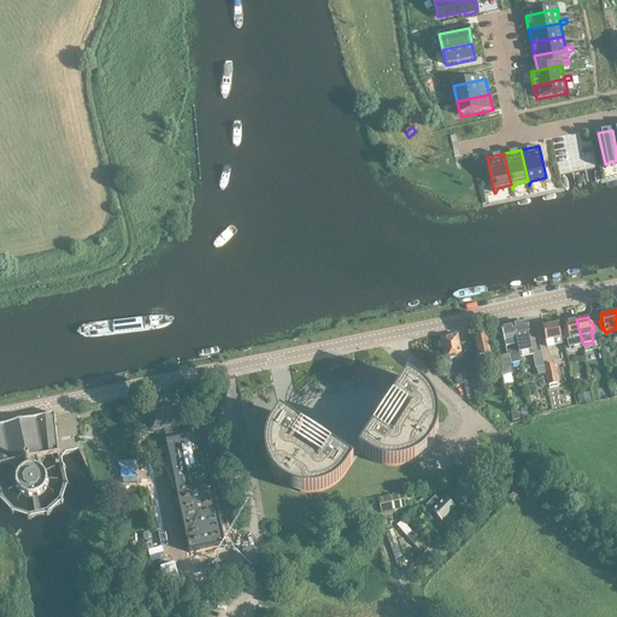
[(581,338),(576,319),(565,322),(566,327),(564,328),(565,336),(568,345),(568,347),(573,347),(583,345),(581,338)]
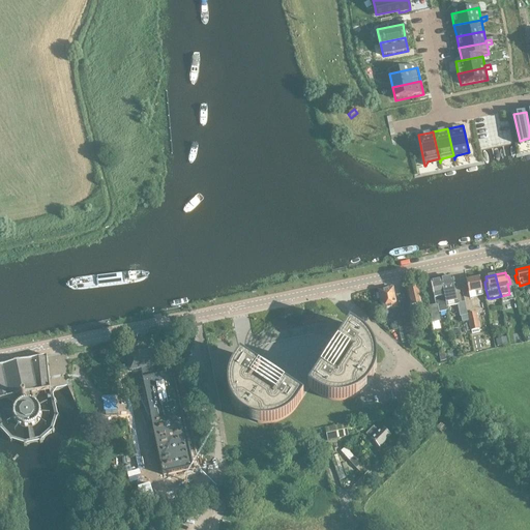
[(451,276),(441,278),(445,302),(455,300),(452,286),(454,285),(453,278),(451,280),(451,276)]
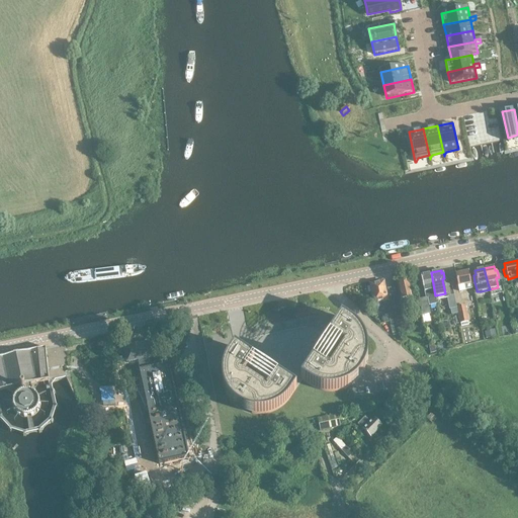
[(455,274),(458,286),(459,291),(471,288),(471,286),(470,283),(468,271),(455,274)]
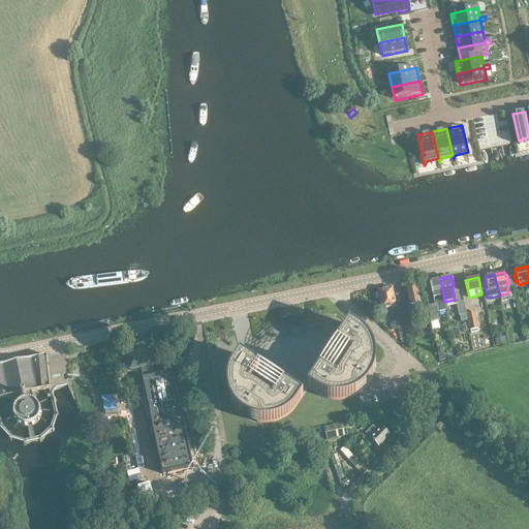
[(444,302),(440,278),(430,280),(433,298),(434,303),(440,302),(442,311),(446,310),(444,302)]
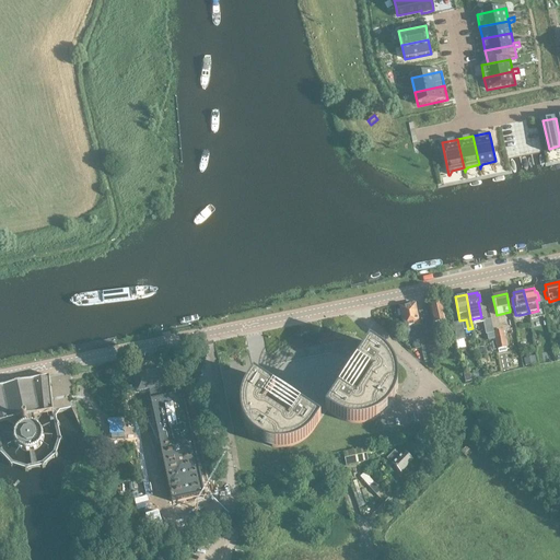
[(435,319),(444,317),(441,300),(429,302),(433,322),(435,322),(435,319)]
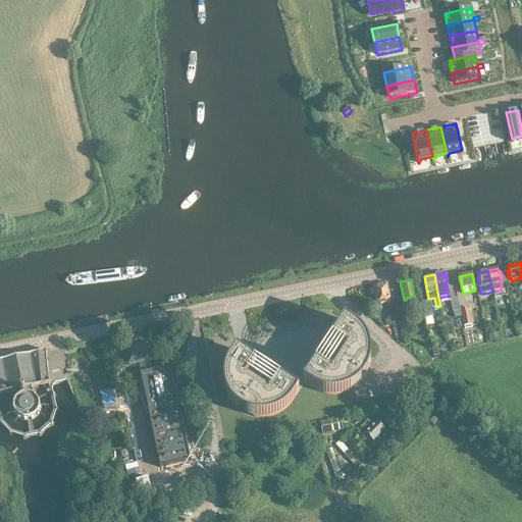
[(383,304),(387,325),(401,322),(397,304),(388,305),(388,303),(390,303),(386,283),(372,286),(376,306),(383,304)]
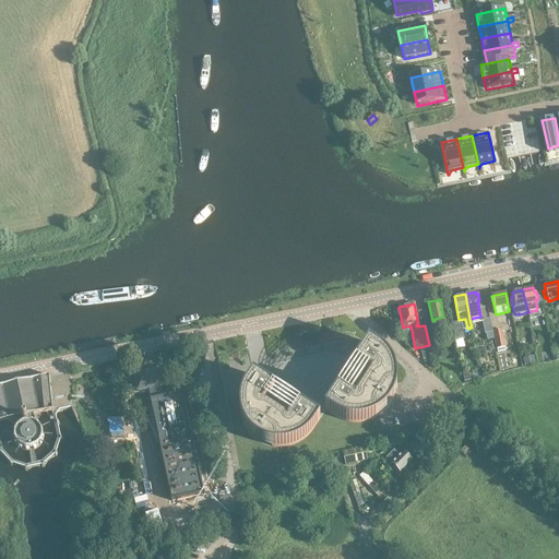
[(464,348),(459,320),(458,314),(451,316),(458,349),(464,348)]
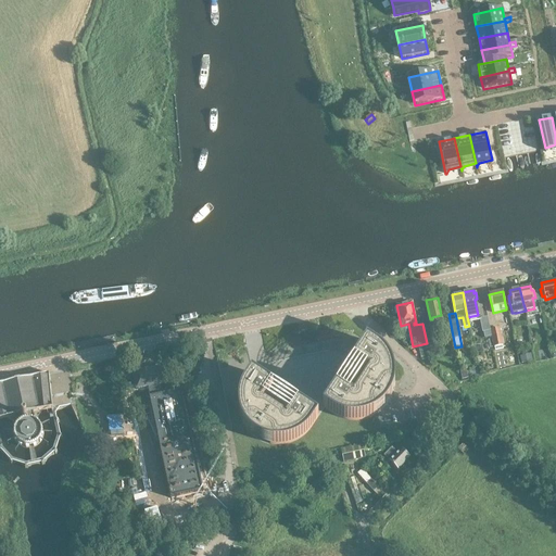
[(480,319),(483,332),(484,339),(491,337),(487,317),(480,319)]
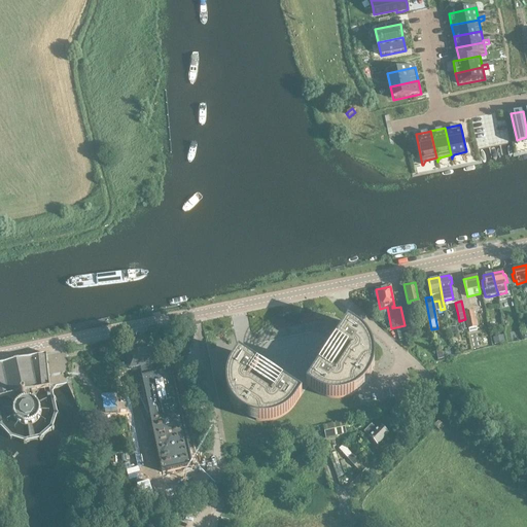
[(468,328),(477,326),(473,311),(465,313),(468,328)]
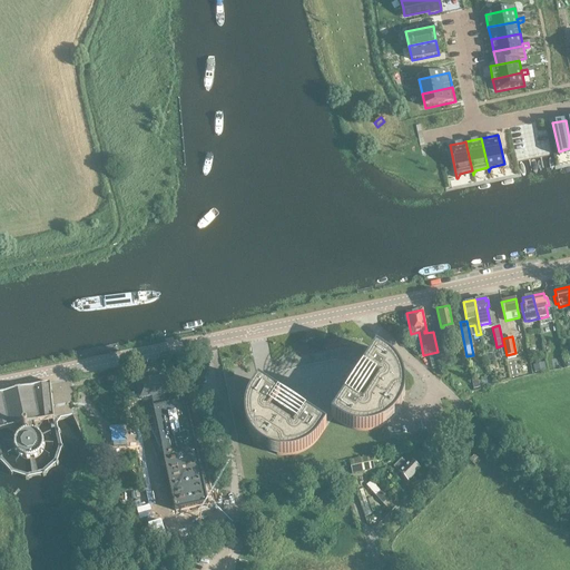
[(362,406),(345,395),(331,418),(335,420),(340,423),(343,425),(346,428),(350,429),(352,430),(356,431),(360,431),(362,431),(366,431),(369,431),(372,431),(375,430),(377,429),(381,428),(383,426),(385,425),(387,424),(390,422),(392,420),(394,418),(389,408),(390,406),(401,408),(402,405),(402,404),(403,402),(403,400),(404,399),(404,395),(404,392),(404,390),(404,386),(404,383),(403,381),(403,379),(402,375),(401,373),(400,371),(399,369),(395,366),(391,362),(376,350),(366,364),(362,371),(379,382),(362,406)]
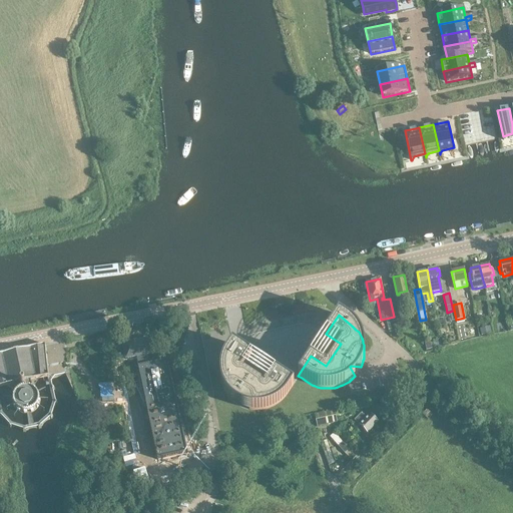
[(128,343),(122,344),(125,360),(134,358),(135,364),(131,365),(132,370),(133,376),(137,394),(139,404),(152,466),(188,459),(179,415),(175,397),(166,358),(142,363),(140,356),(151,354),(148,339),(128,343)]
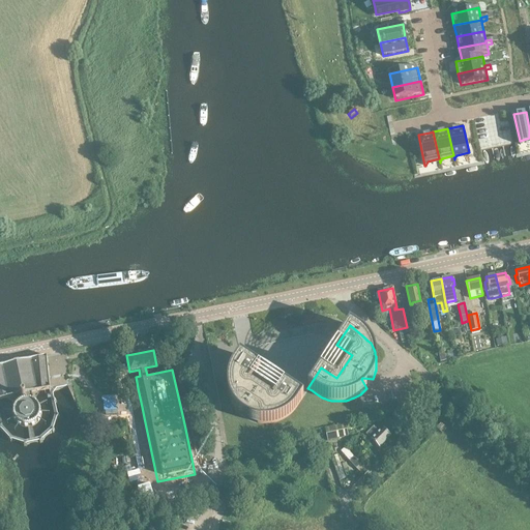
[(65,352),(47,356),(48,359),(47,359),(50,386),(51,387),(56,390),(56,388),(71,386),(69,380),(72,380),(65,352)]
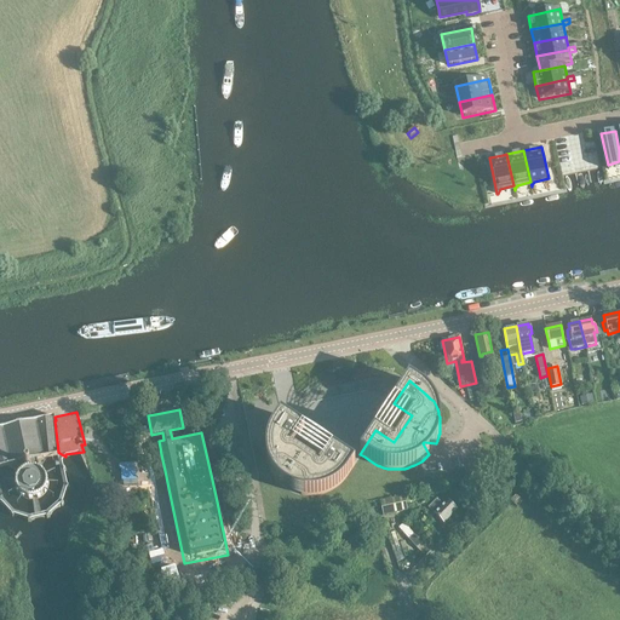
[(304,431),(281,415),(273,429),(270,432),(269,437),(267,442),(267,449),(267,455),(267,460),(268,465),(270,470),(273,475),(274,477),(281,484),(292,478),(292,480),(292,492),(296,493),(298,494),(302,495),(308,495),(310,495),(313,495),(315,495),(317,495),(321,494),(323,494),(326,493),(328,492),(332,491),(334,488),(338,486),(342,483),(344,480),(346,477),(350,471),(355,465),(332,449),(320,468),(292,449),(304,431)]
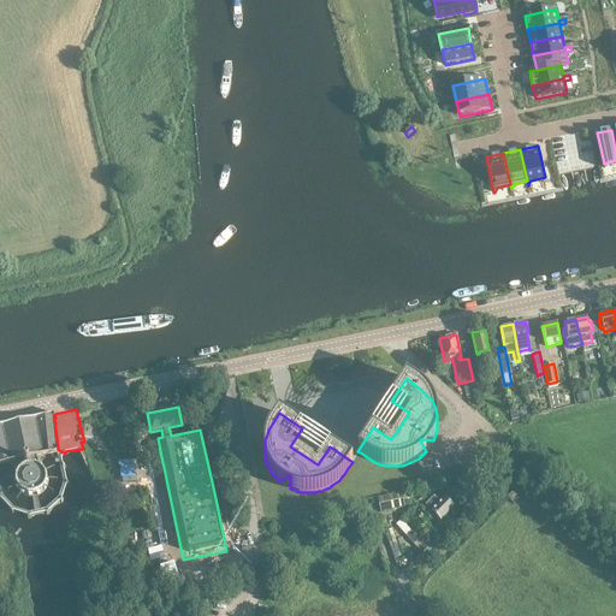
[(54,414),(0,425),(0,496),(0,497),(12,510),(30,516),(31,516),(48,513),(61,501),(67,483),(61,457),(65,454),(59,450),(58,449),(54,418),(55,418),(54,414)]
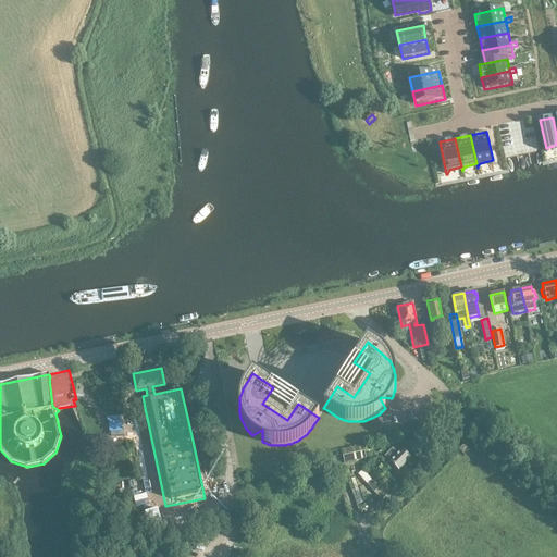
[(343,450),(345,462),(364,458),(362,446),(343,450)]
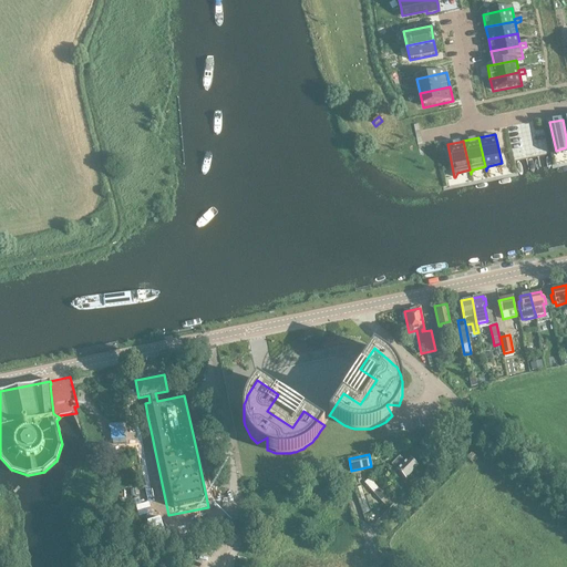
[(405,478),(418,466),(409,457),(405,462),(400,456),(392,464),(405,478)]
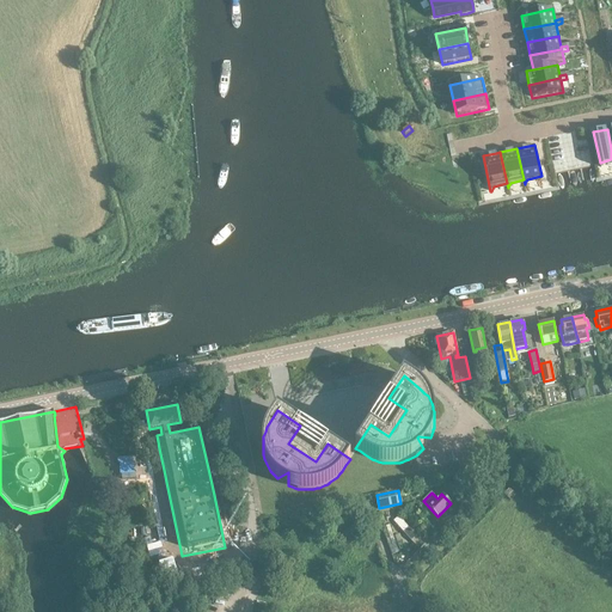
[(412,540),(417,534),(399,515),(395,520),(412,540)]
